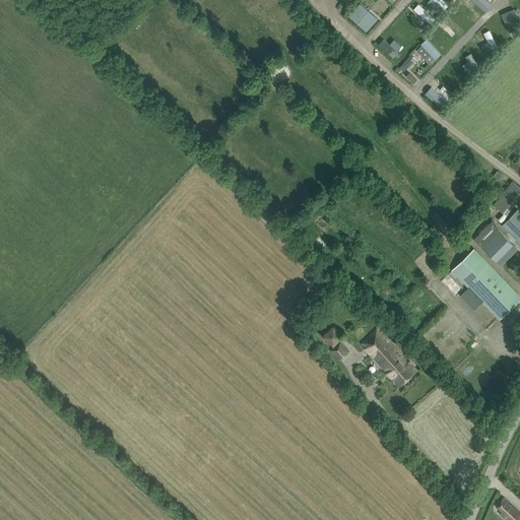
[(253,50),(260,58),(268,52),(261,43),(253,50)]
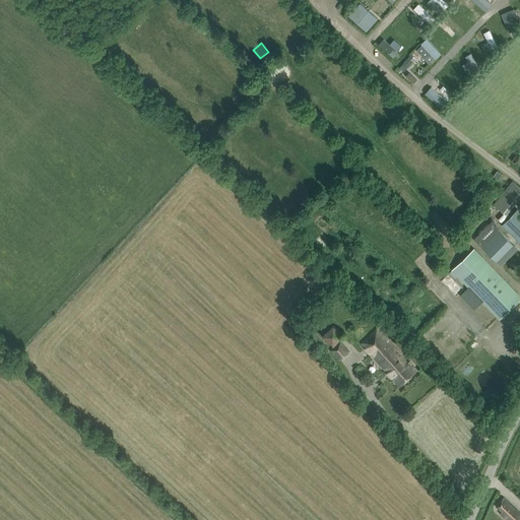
[(304,79),(297,86),(305,94),(312,87),(304,79)]
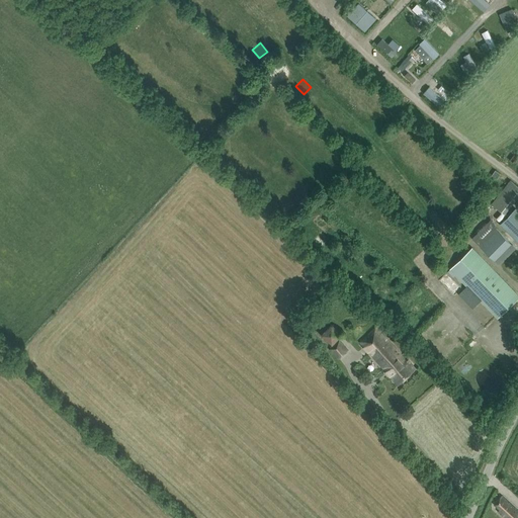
[(229,140),(223,146),(234,157),(240,150),(229,140)]
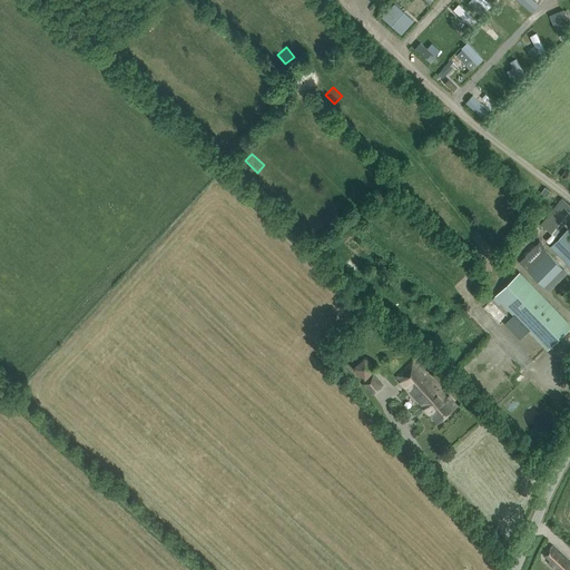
[(543,225),(556,235),(564,223),(569,215),(569,204),(561,197),(560,198),(540,223),(543,225)]
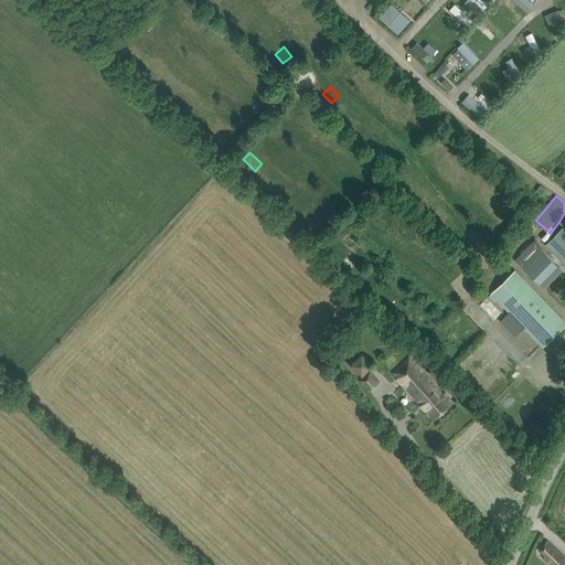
[(564,231),(562,227),(545,244),(564,263),(564,231)]
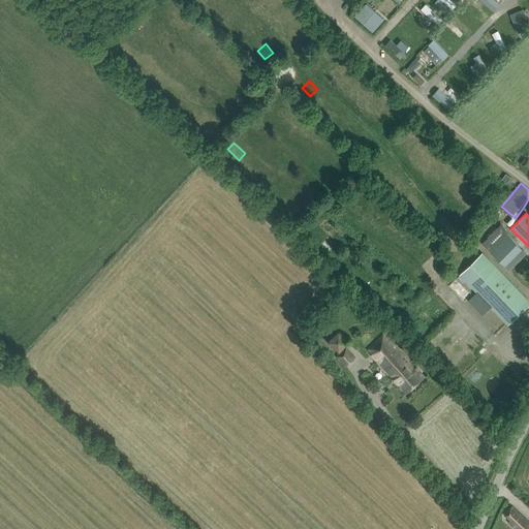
[(523,248),(506,232),(489,250),(505,266),(523,248)]
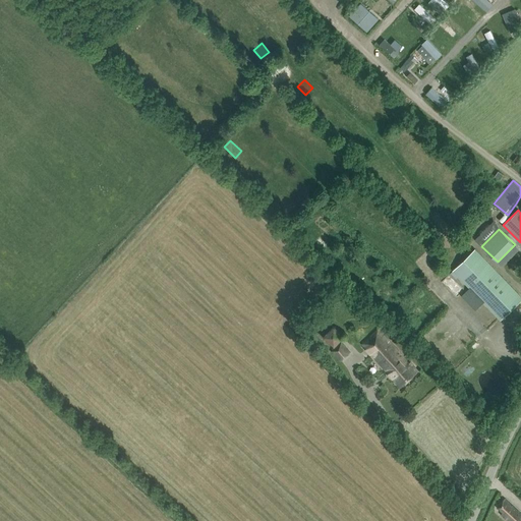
[(520,298),(520,296),(474,249),(453,271),(500,320),(520,298)]
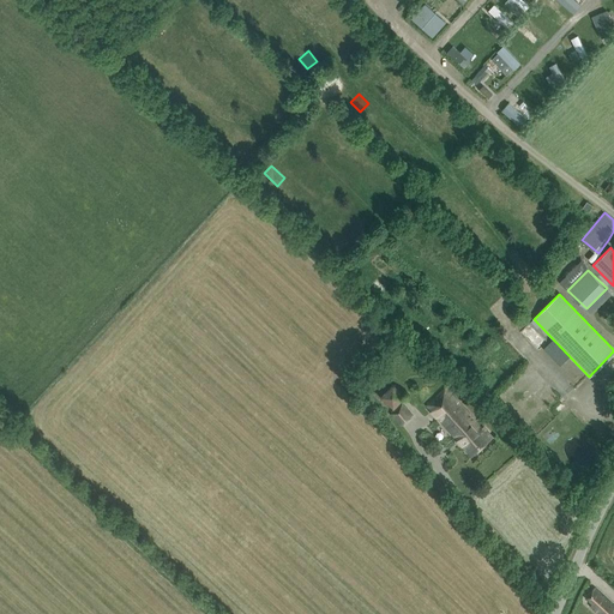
[(519,324),(513,327),(518,337),(524,333),(519,324)]
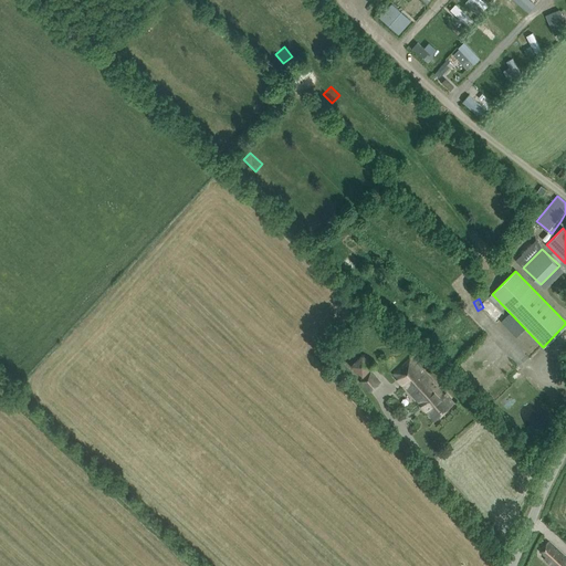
[(363,377),(374,364),(363,354),(352,366),(363,377)]
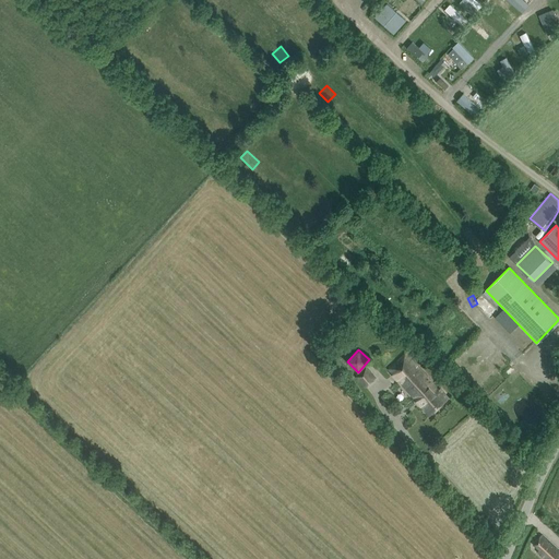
[(388,369),(429,415),(449,397),(440,388),(439,389),(405,353),(388,369)]
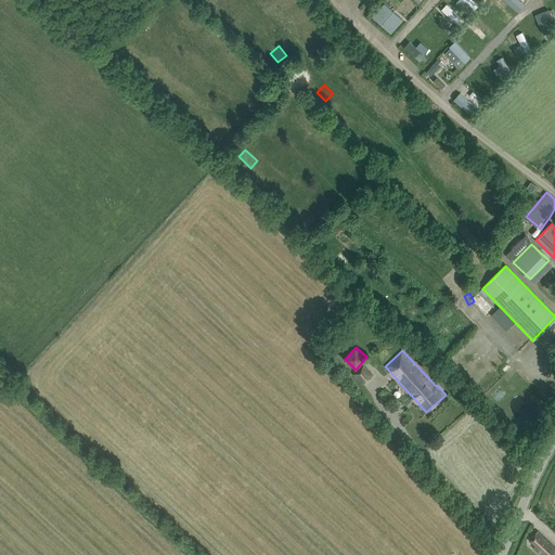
[(372,375),(362,364),(352,373),(363,384),(372,375)]
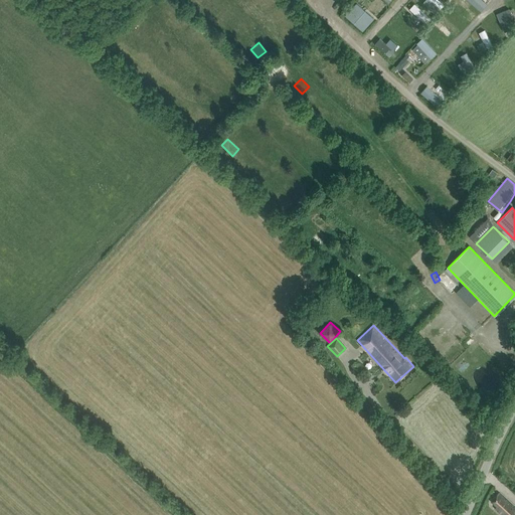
[(469,344),(475,351),(482,345),(476,338),(469,344)]
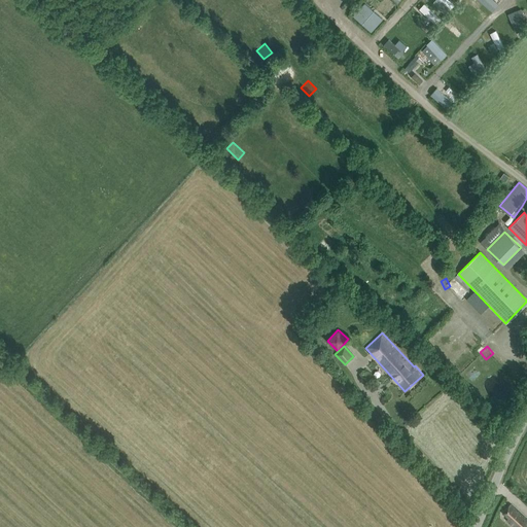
[(526,526),(526,519),(511,504),(503,512),(508,517),(506,520),(515,526),(526,526)]
